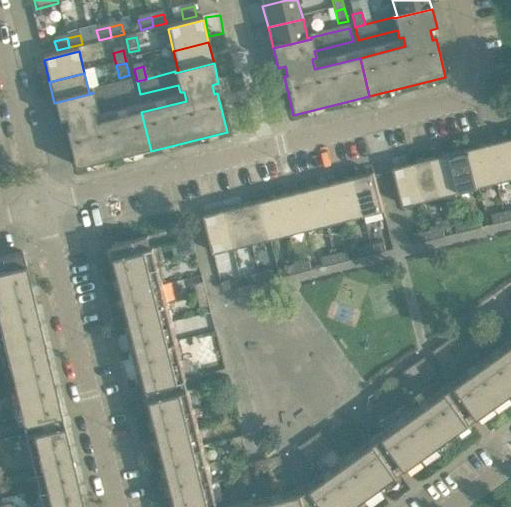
[(96,123),(94,114),(98,113),(96,105),(134,96),(131,82),(93,92),(93,93),(54,103),(59,123),(66,121),(69,130),(65,131),(75,170),(151,151),(141,112),(96,123)]
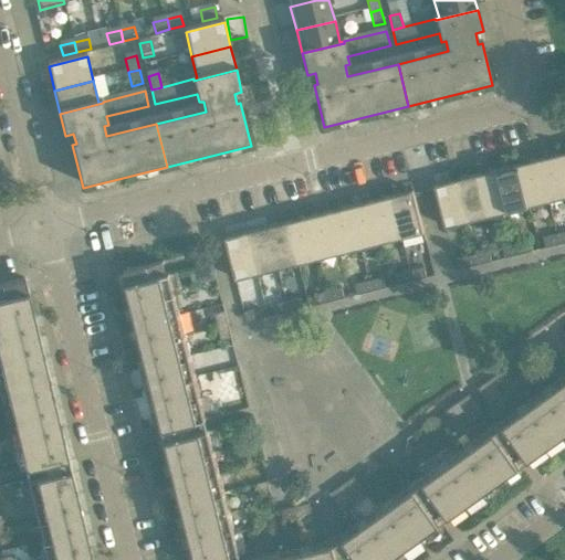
[(564,175),(561,158),(540,164),(551,205),(564,201),(564,175)]
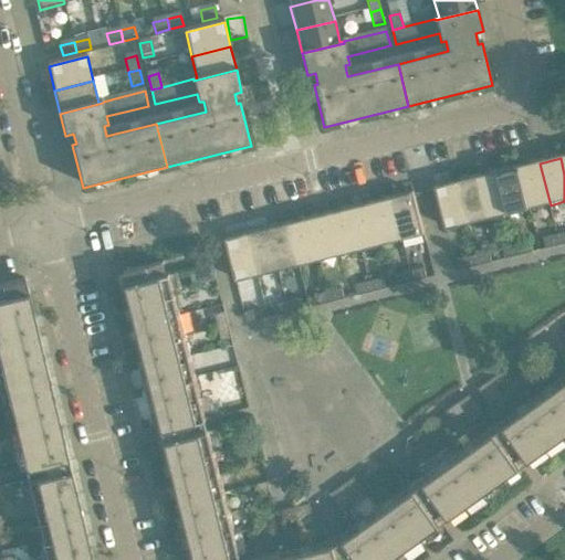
[(540,164),(520,168),(530,211),(551,205),(540,164)]
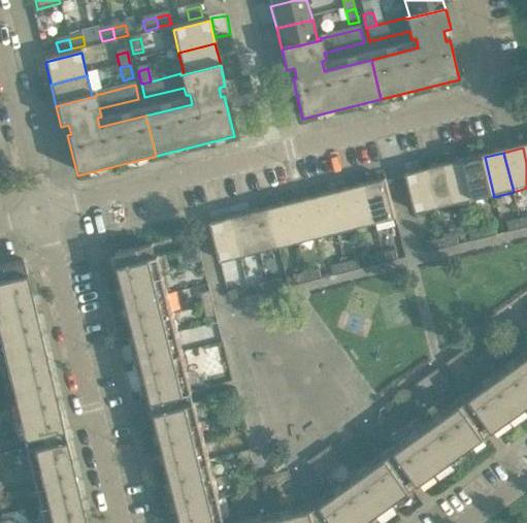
[(485,157),(465,162),(475,201),(494,197),(485,157)]
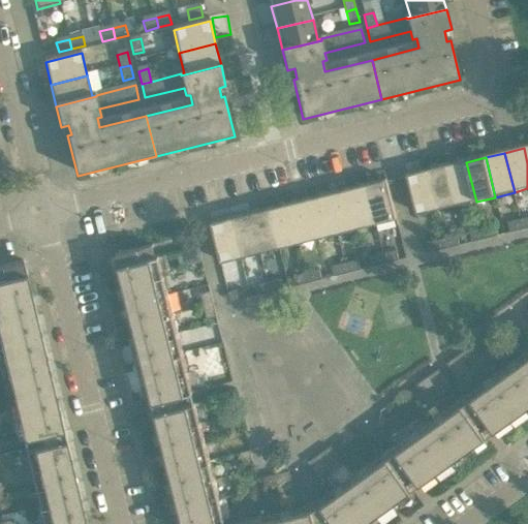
[(466,162),(446,167),(457,207),(476,202),(466,162)]
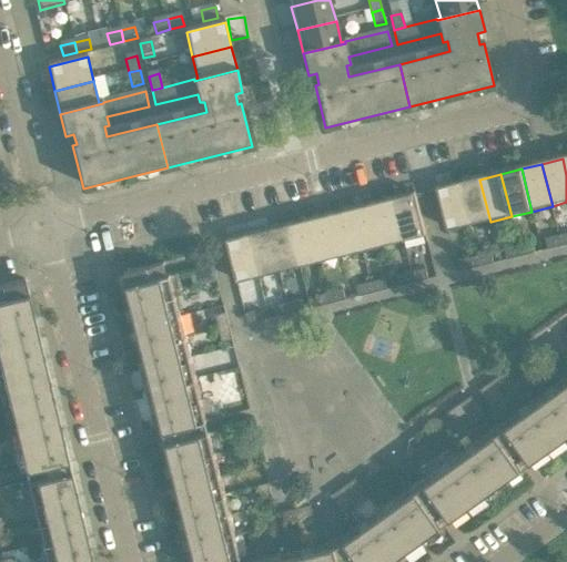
[(479,180),(459,184),(469,227),(490,222),(479,180)]
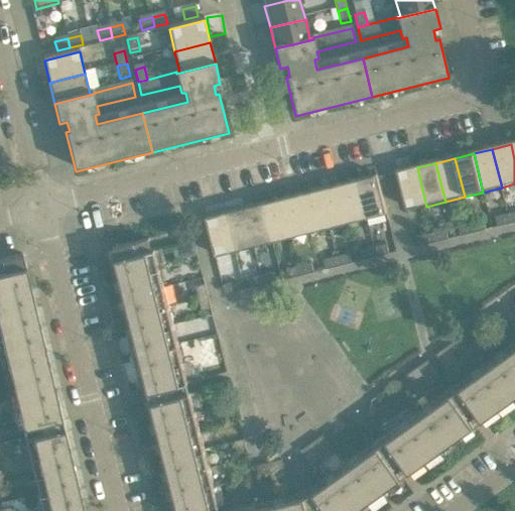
[(417,167),(397,172),(407,211),(426,207),(417,167)]
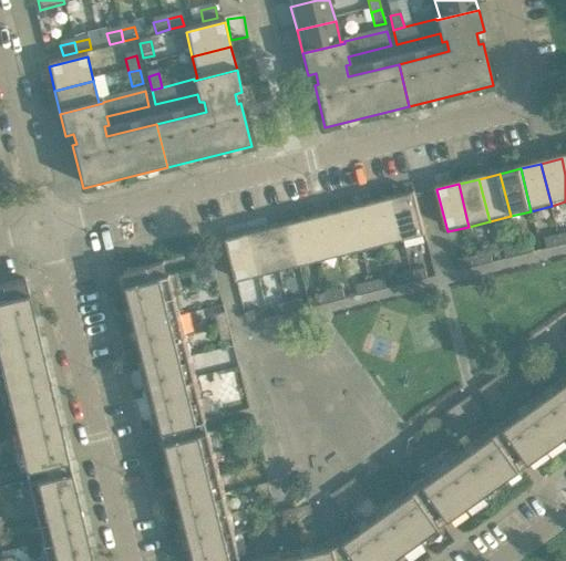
[(415,195),(393,200),(404,242),(425,237),(415,195)]
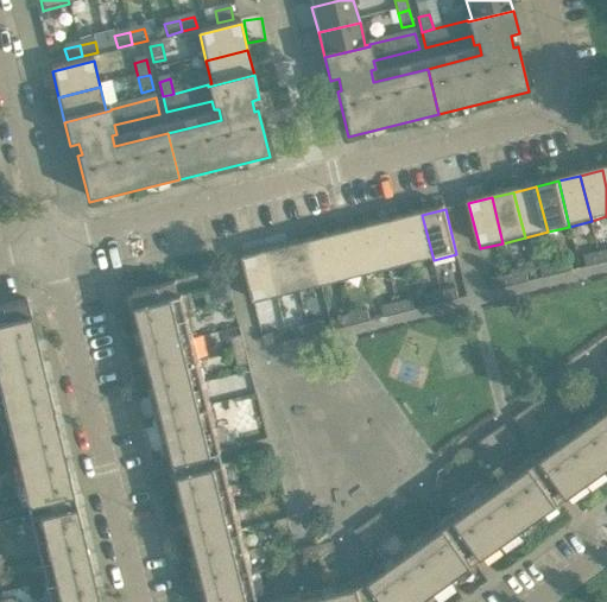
[(422,215),(399,221),(411,266),(434,260),(422,215)]
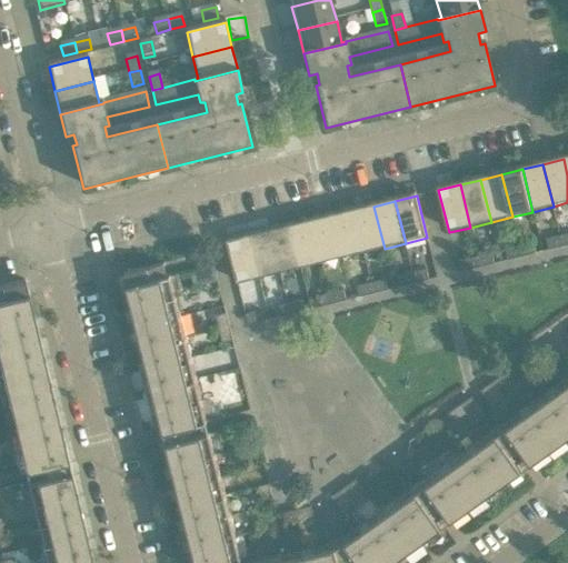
[(374,207),(354,211),(364,254),(385,249),(374,207)]
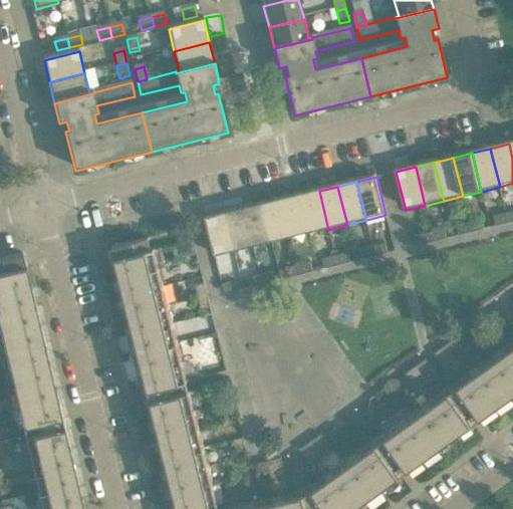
[(319,191),(300,196),(310,234),(328,230),(319,191)]
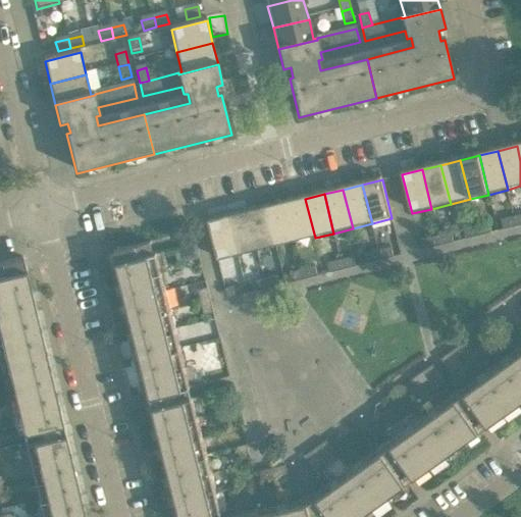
[(305,199),(285,203),(296,243),(315,238),(305,199)]
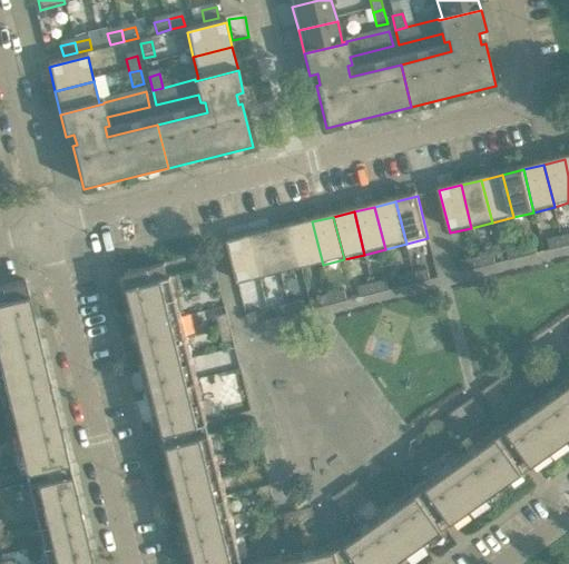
[(312,221),(292,227),(302,270),(323,265),(312,221)]
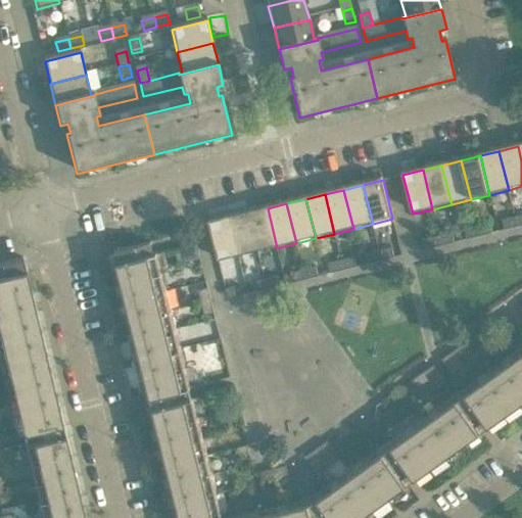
[(268,208),(248,214),(258,252),(277,248),(268,208)]
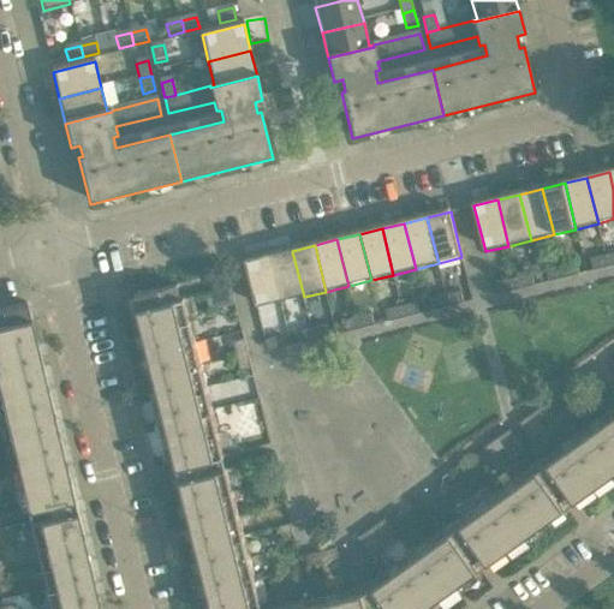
[(610,270),(607,258),(604,249),(583,255),(588,276),(610,270)]
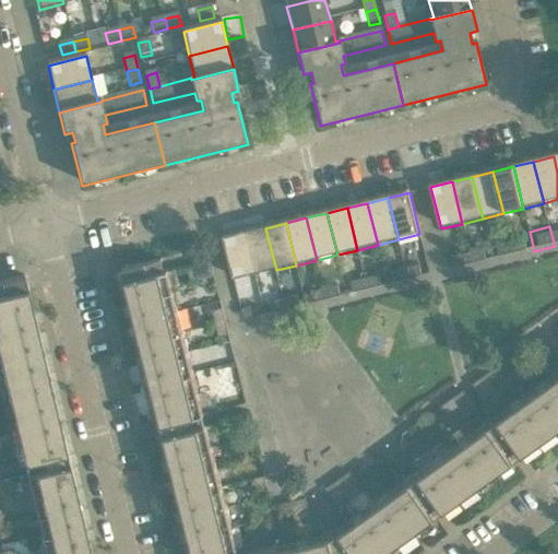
[(265,228),(246,233),(256,275),(276,270),(265,228)]
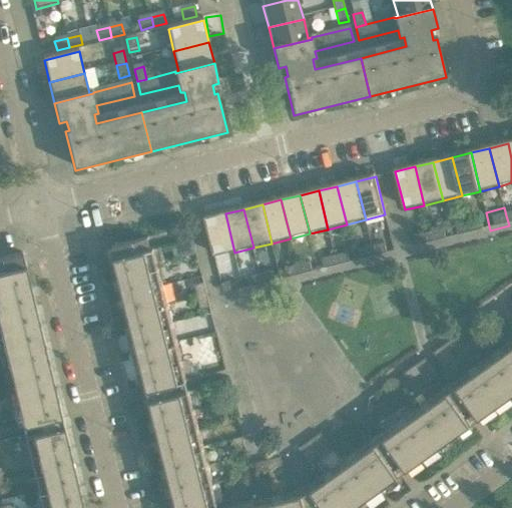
[(225,213),(205,218),(214,258),(234,252),(225,213)]
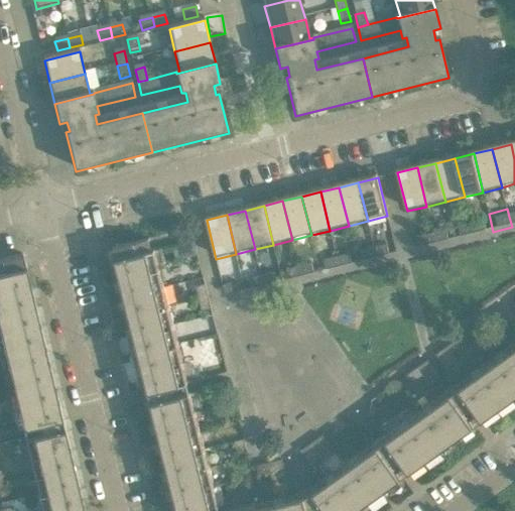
[(484,224),(472,227),(474,236),(487,233),(484,224)]
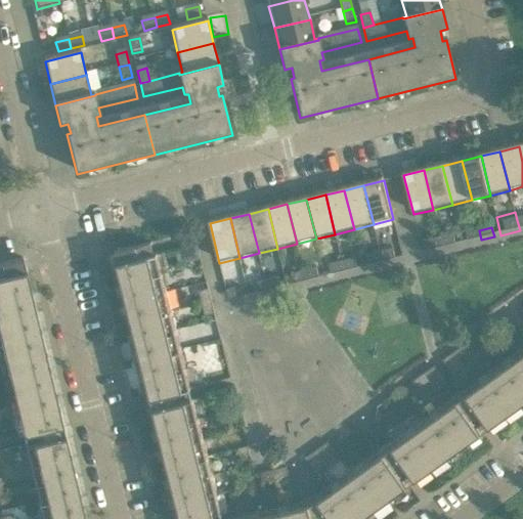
[(466,233),(469,243),(481,240),(479,230),(466,233)]
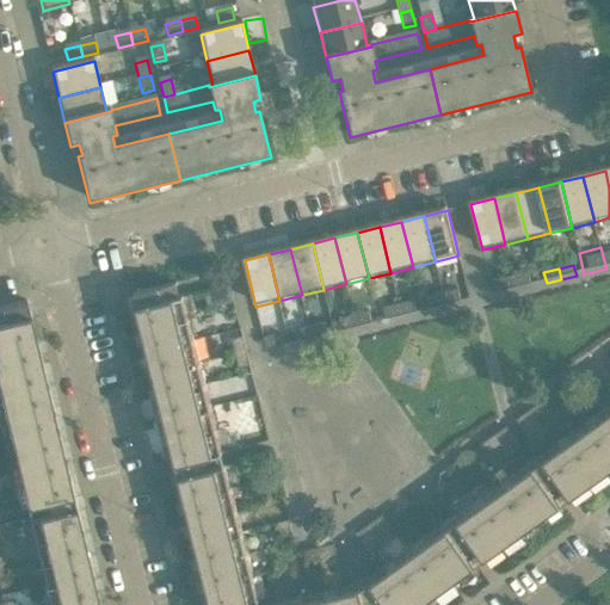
[(529,276),(515,279),(517,290),(533,286),(529,276)]
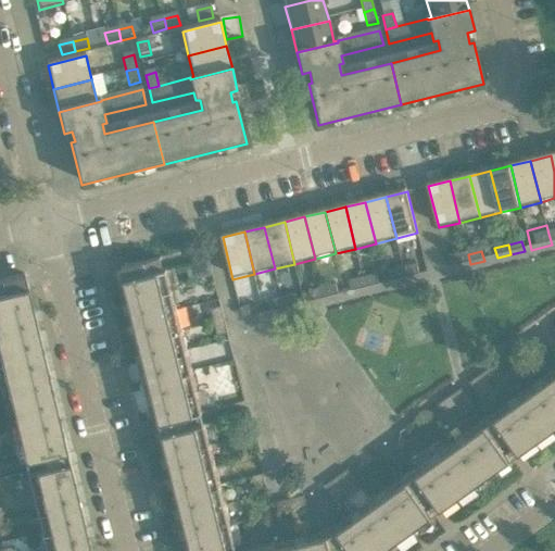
[(470,264),(468,254),(454,258),(456,268),(470,264)]
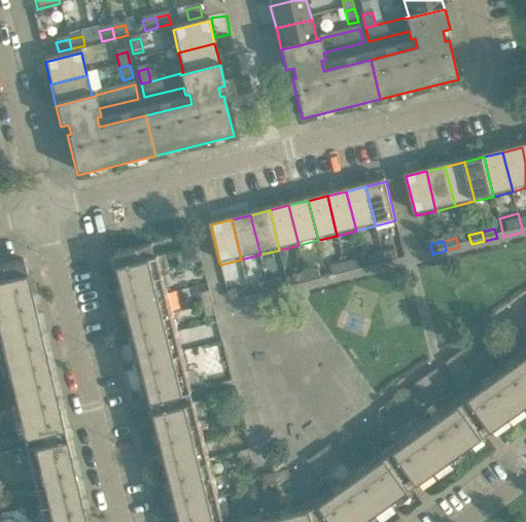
[(193,405),(190,394),(194,394),(159,257),(152,259),(150,250),(154,249),(153,247),(117,256),(183,521),(274,521),(273,519),(264,521),(223,521),(224,521),(196,404),(193,405)]
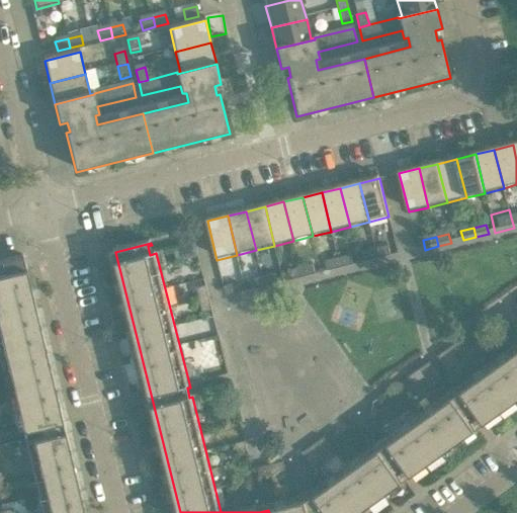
[(196,246),(186,249),(189,260),(199,258),(196,246)]
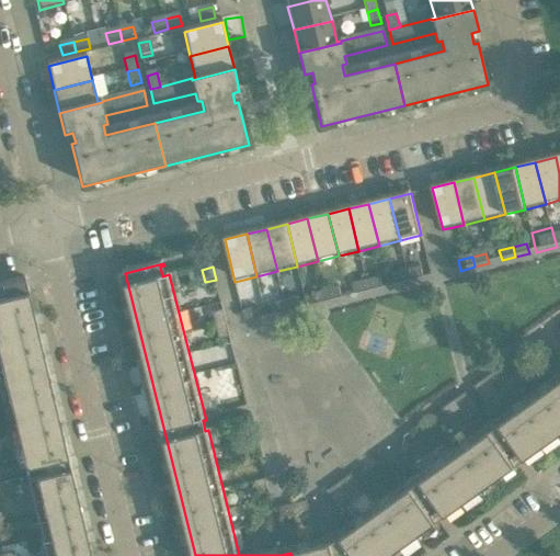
[(421,269),(408,273),(410,283),(424,280),(421,269)]
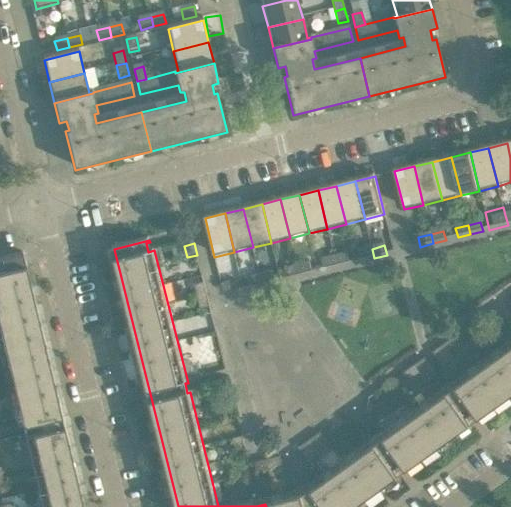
[(359,252),(362,261),(374,258),(372,249),(359,252)]
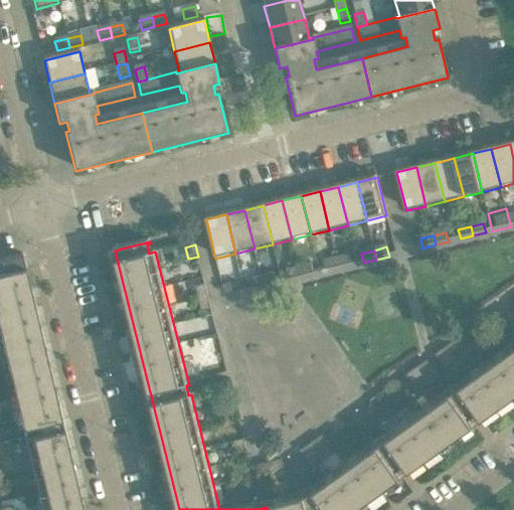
[(349,257),(337,260),(339,269),(352,266),(349,257)]
